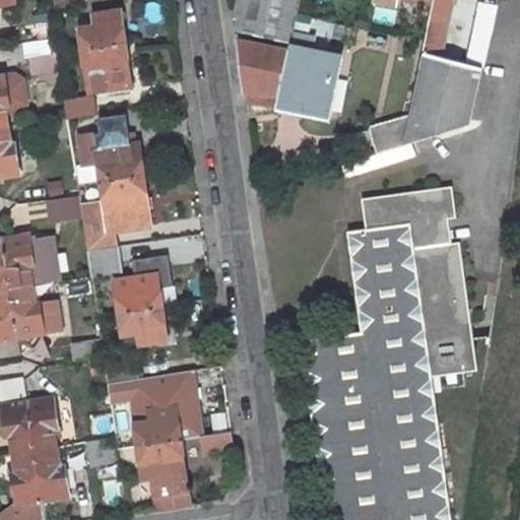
[(300,0),(238,0),(235,15),(238,29),(291,42),(300,0)]
